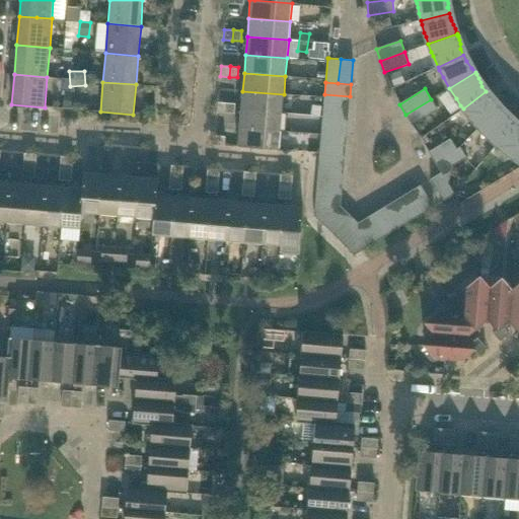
[(282,113),(284,94),(242,91),(241,109),(282,113)]
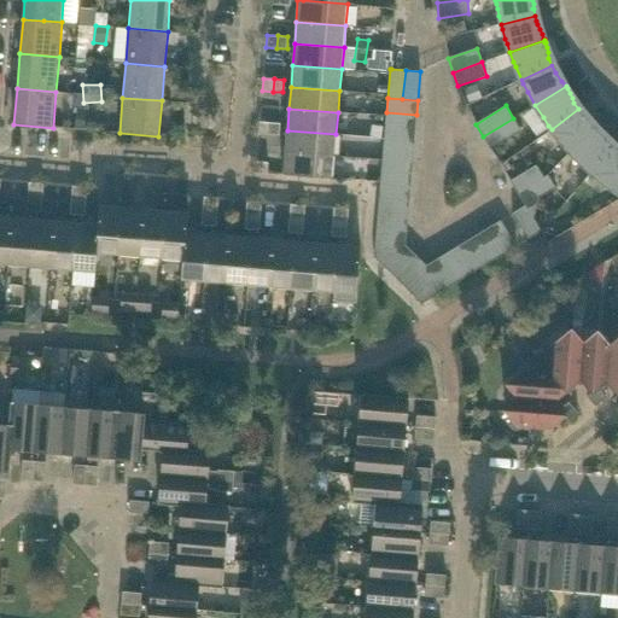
[(583,116),(583,115),(578,109),(552,129),(558,136),(560,141),(570,152),(596,127),(595,126),(592,122),(588,118),(583,116)]
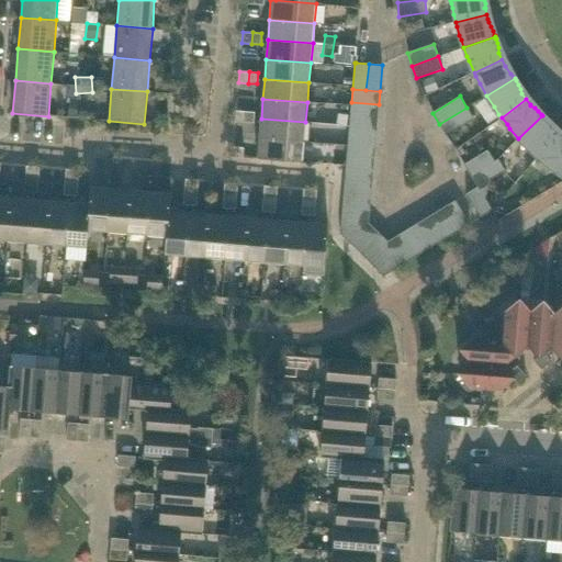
[(378,117),(379,104),(351,102),(350,115),(378,117)]
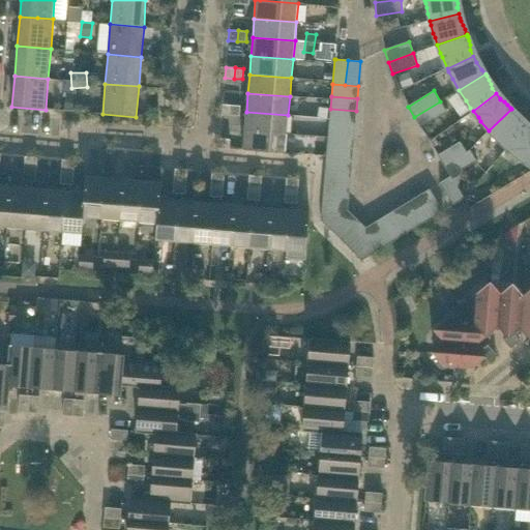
[(421,128),(447,112),(440,101),(414,117),(421,128)]
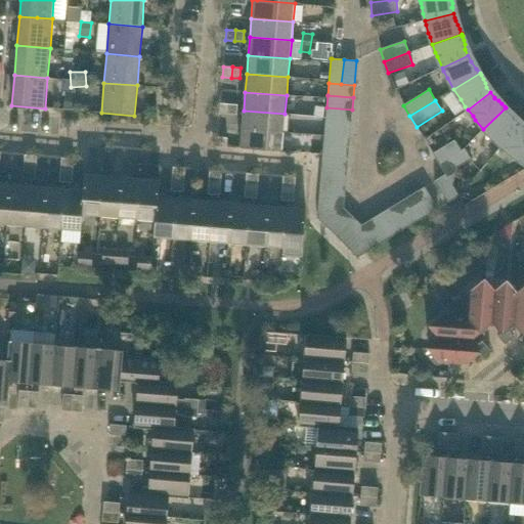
[(228,115),(229,104),(220,103),(219,114),(228,115)]
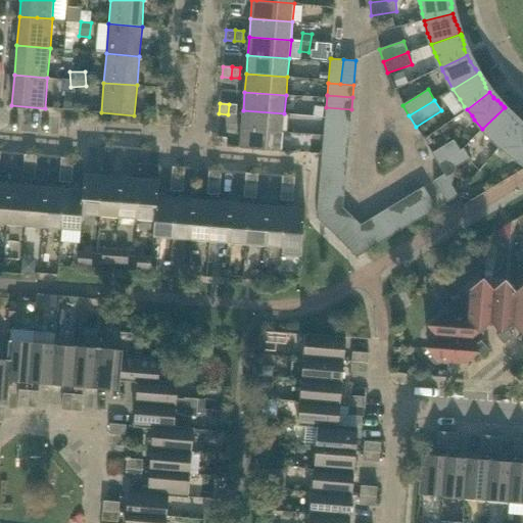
[(236,115),(237,104),(229,104),(228,114),(236,115)]
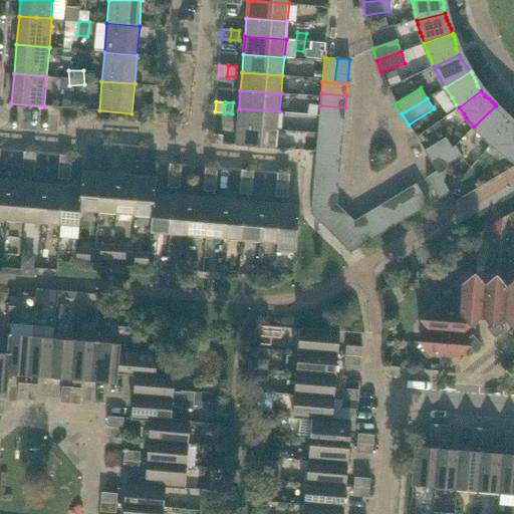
[(344,119),(345,107),(320,105),(319,117),(344,119)]
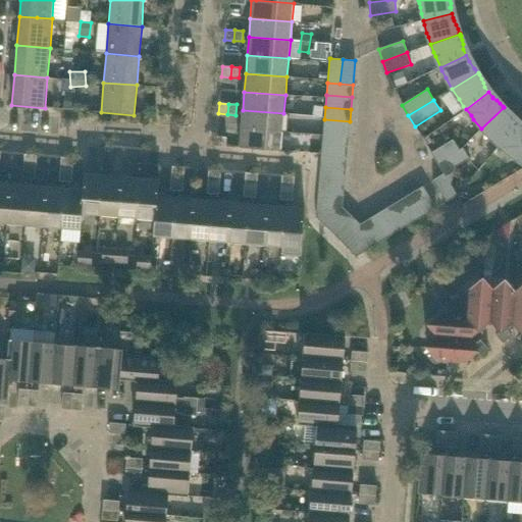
[(505,108),(504,107),(481,128),(487,135),(490,137),(497,143),(500,146),(518,123),(513,119),(511,115),(508,112),(505,108)]
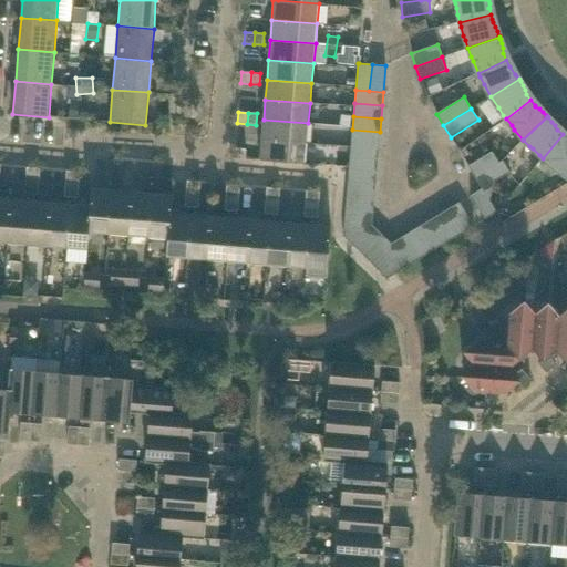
[(307,143),(308,123),(264,120),(261,140),(307,143)]
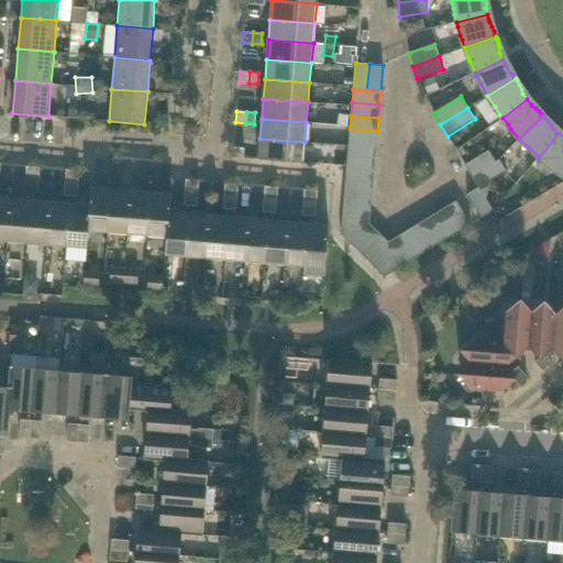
[(83,136),(99,139),(101,125),(84,123),(83,136)]
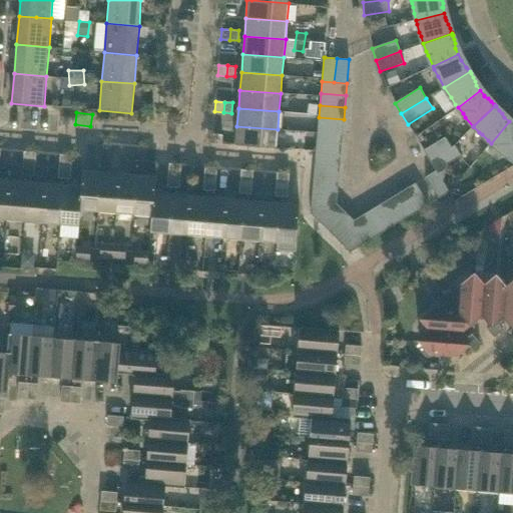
[(343,131),(344,119),(319,117),(318,129),(343,131)]
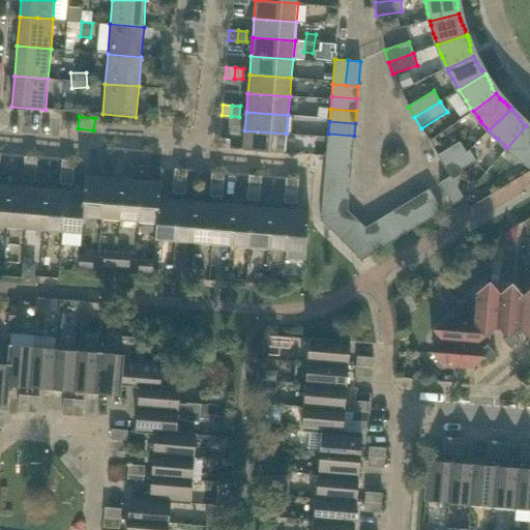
[(529,128),(526,125),(507,148),(510,150),(517,156),(524,162),(527,164),(529,159),(529,128)]
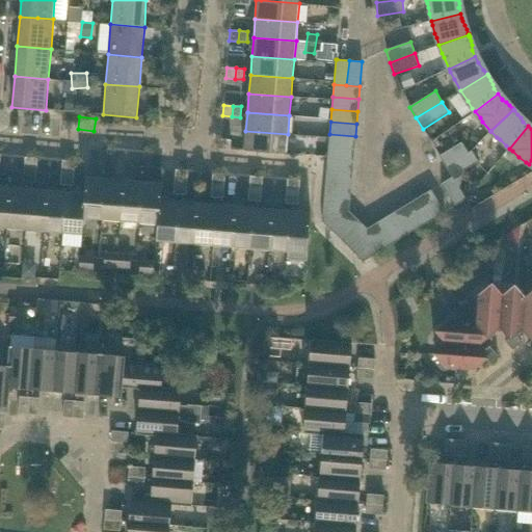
[(286,154),(288,134),(245,131),(243,151),(286,154)]
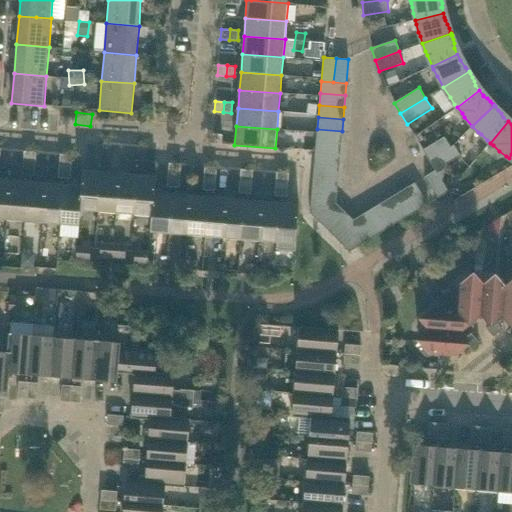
[(341,143),(342,131),(317,129),(316,141),(341,143)]
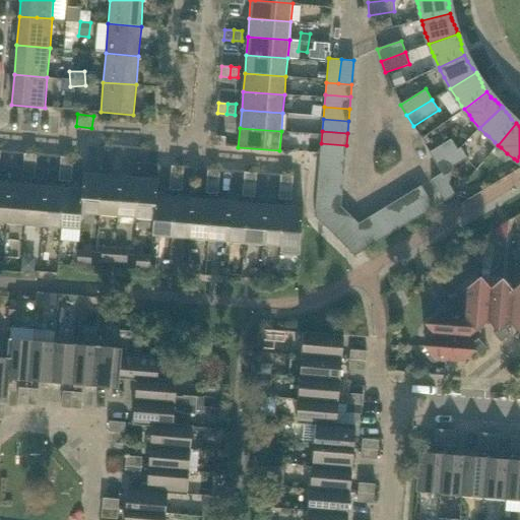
[(226,146),(228,137),(217,136),(216,145),(226,146)]
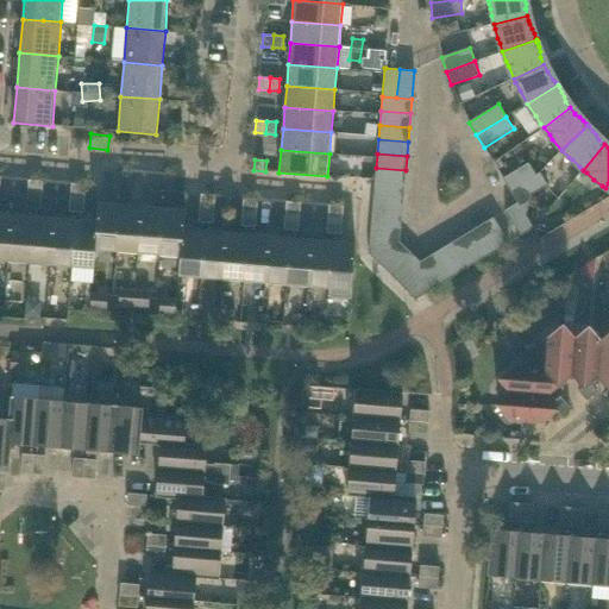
[(535,175),(528,163),(502,179),(510,190),(535,175)]
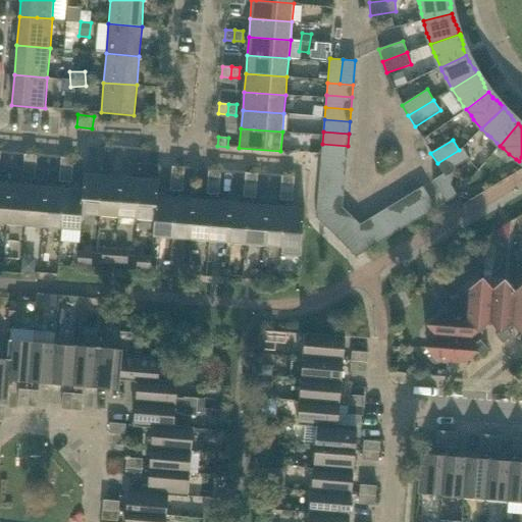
[(347,158),(348,146),(322,144),(321,156),(347,158)]
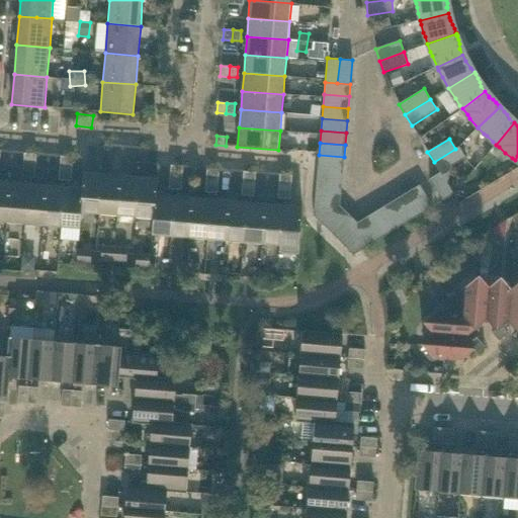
[(451,166),(465,157),(459,147),(455,149),(434,162),(440,172),(449,175),(451,166)]
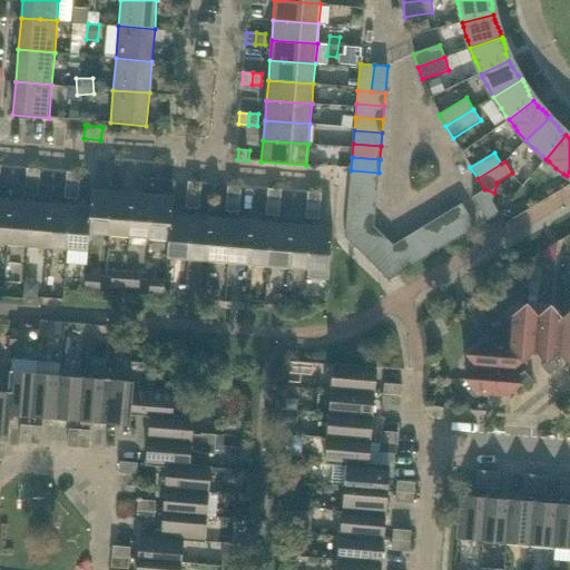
[(41,169),(30,169),(27,168),(26,182),(40,183),(41,169)]
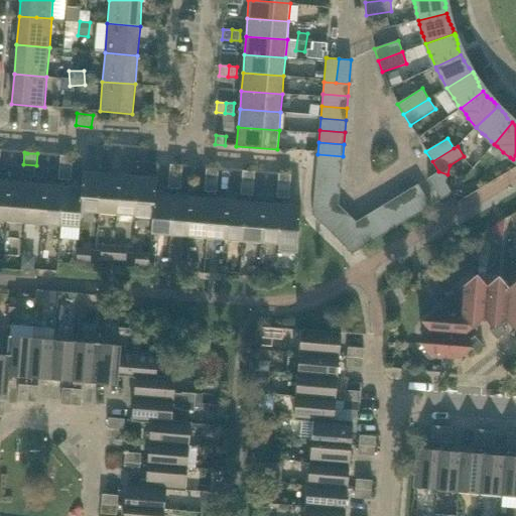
[(342,168),(343,156),(317,154),(316,166),(342,168)]
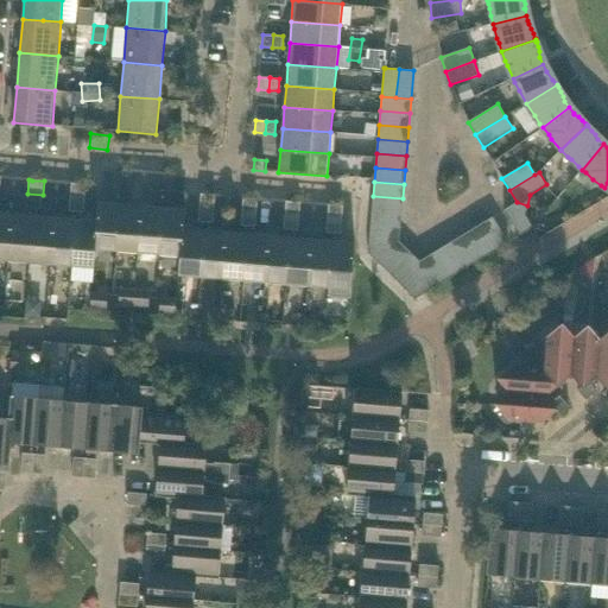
[(87,184),(75,184),(73,183),(71,197),(86,198),(87,184)]
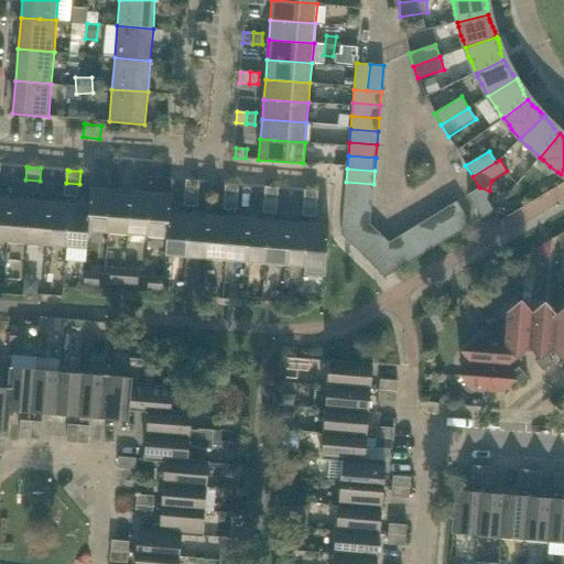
[(39,194),(40,181),(25,180),(24,193),(39,194)]
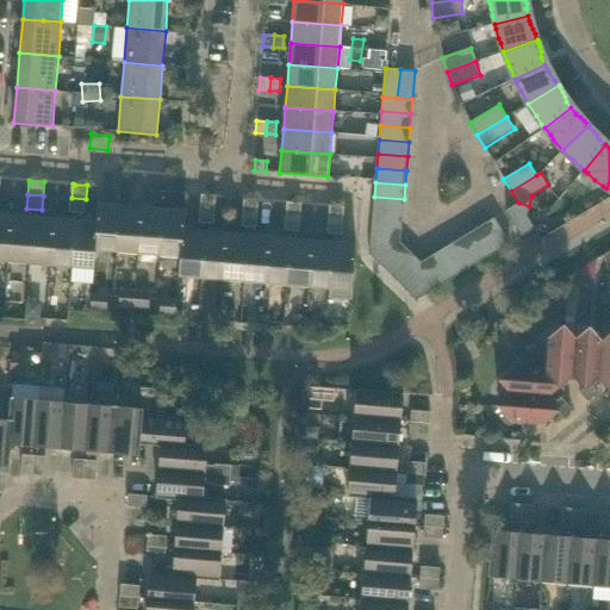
[(215,195),(206,195),(200,194),(199,209),(215,210),(215,195)]
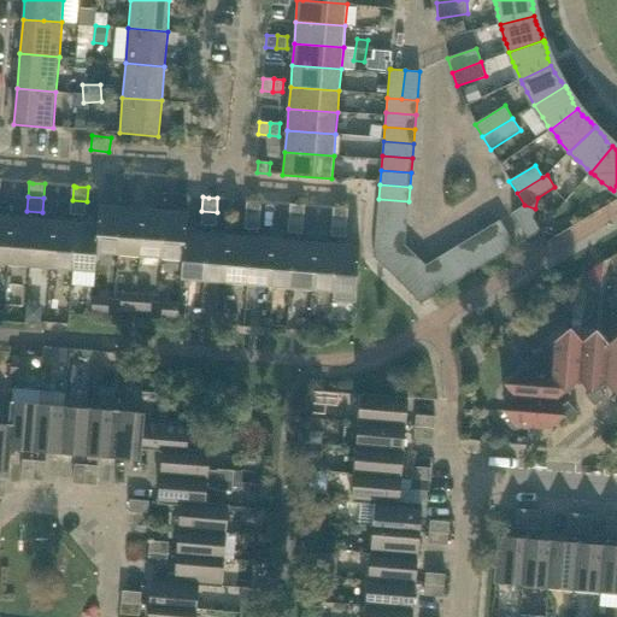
[(407,216),(409,201),(378,199),(377,213),(407,216)]
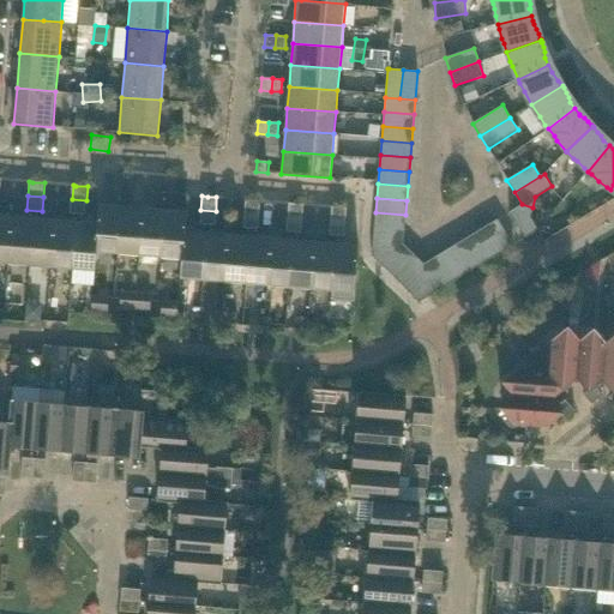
[(85,215),(86,200),(72,199),(71,214),(85,215)]
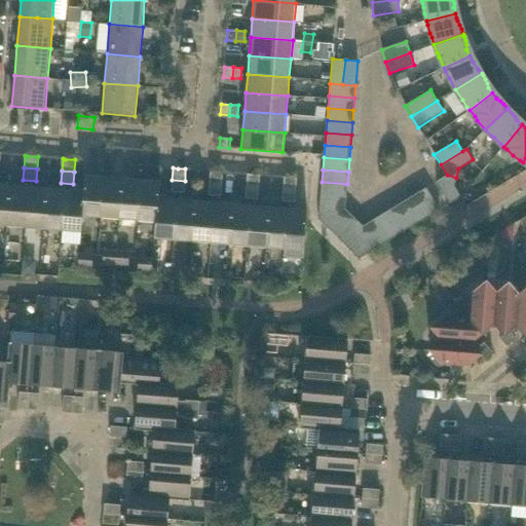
[(223,172),(215,172),(210,171),(209,183),(222,184),(223,172)]
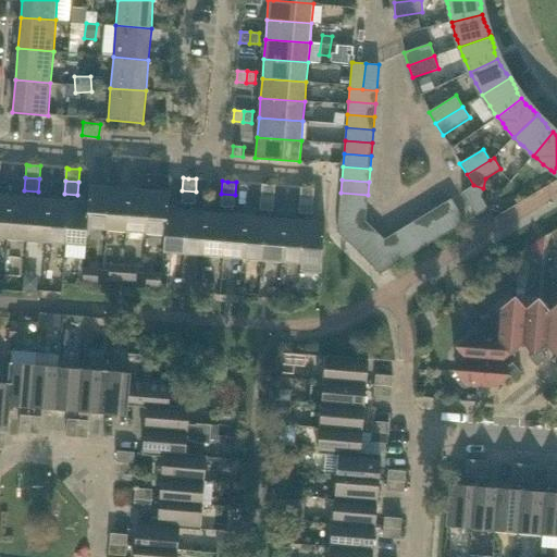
[(107,231),(111,186),(90,184),(88,201),(89,202),(87,229),(88,229),(107,231)]
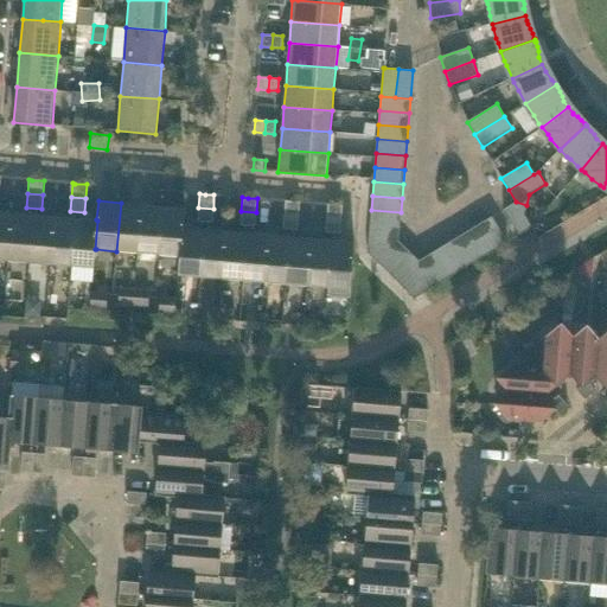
[(300,202),(291,202),(286,200),(283,215),(299,216),(300,202)]
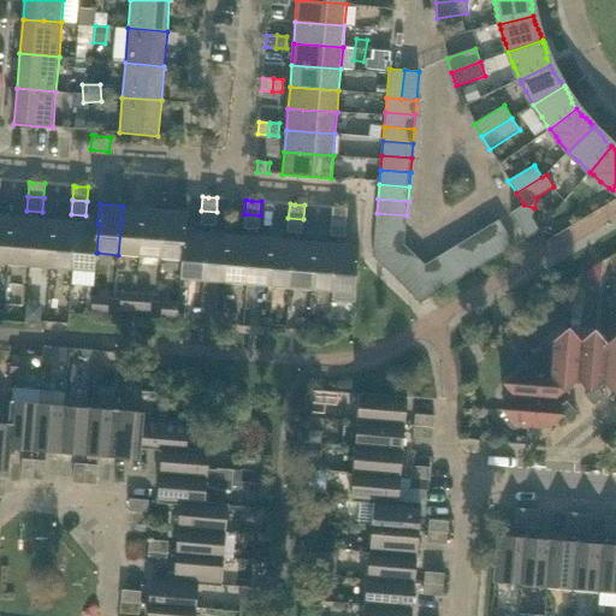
[(532,218),(534,208),(523,205),(511,212),(527,238),(539,231),(532,218)]
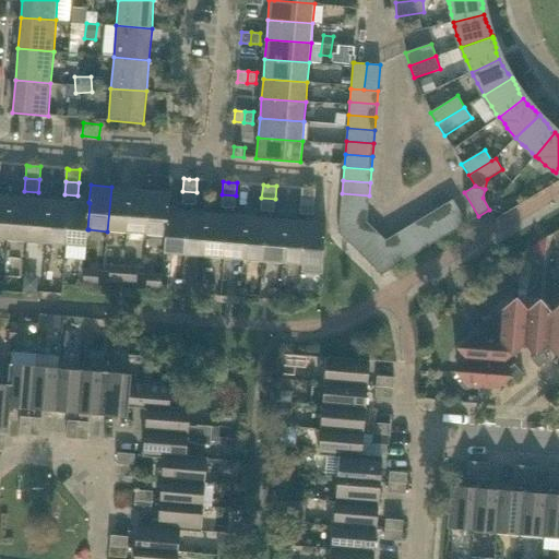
[(127,233),(131,189),(111,187),(107,232),(127,233)]
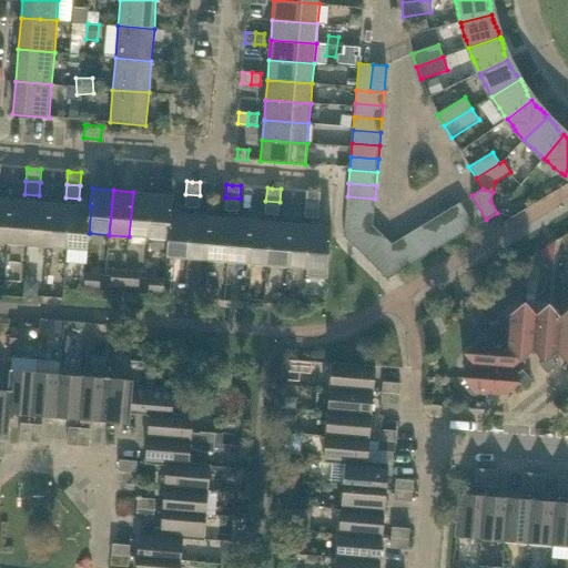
[(321,192),(312,192),(307,191),(306,204),(320,205),(321,192)]
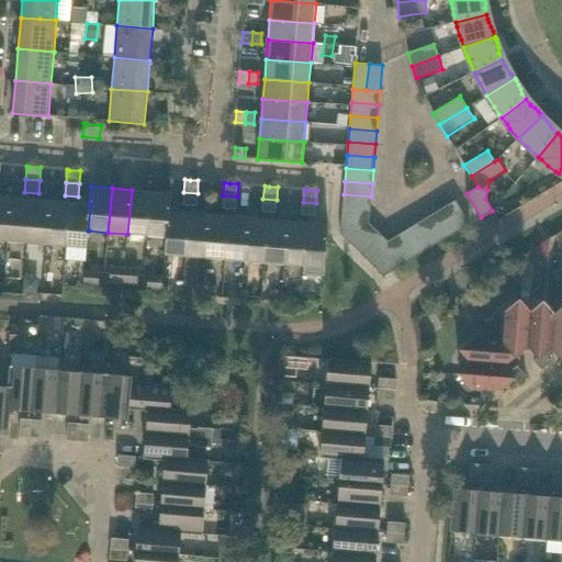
[(147,235),(150,191),(132,190),(127,234),(147,235)]
